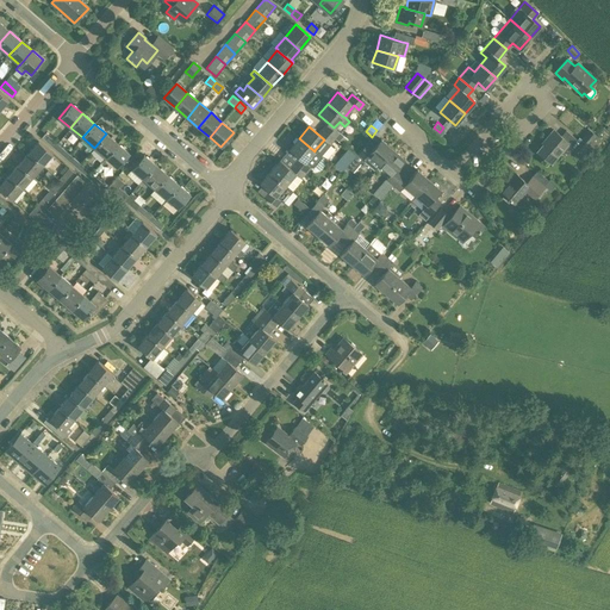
[(576,137),(566,129),(561,134),(571,142),(576,137)]
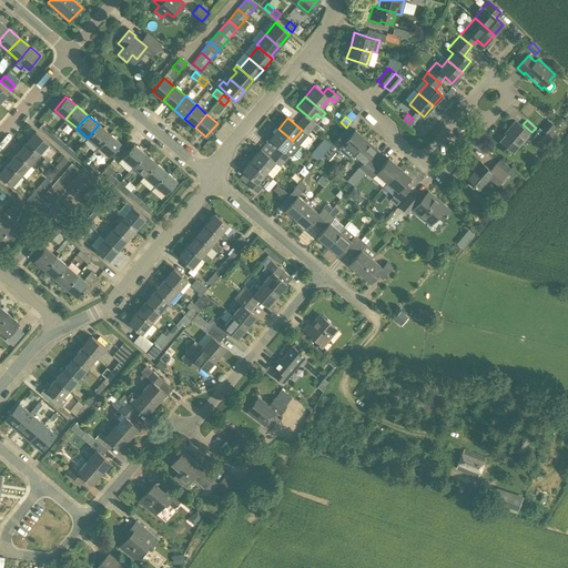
[(513,152),(529,133),(515,121),(507,130),(508,131),(499,141),(513,152)]
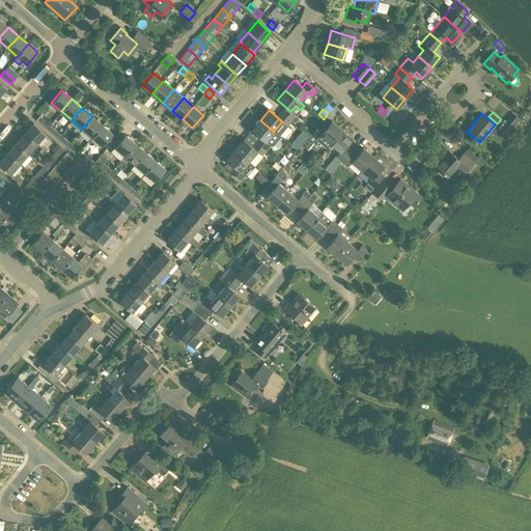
[(515,131),(524,122),(513,113),(505,121),(515,131)]
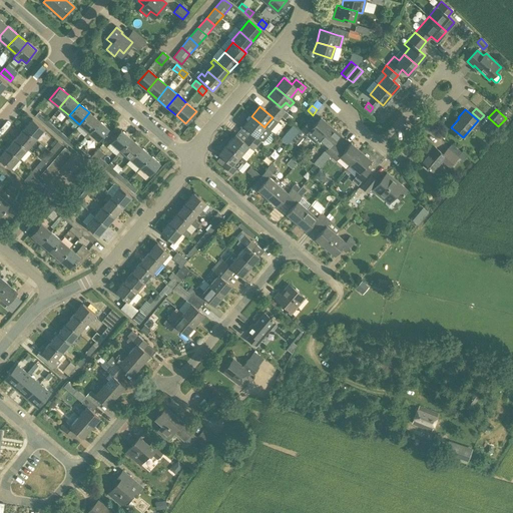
[(44,124),(48,120),(38,112),(35,115),(44,124)]
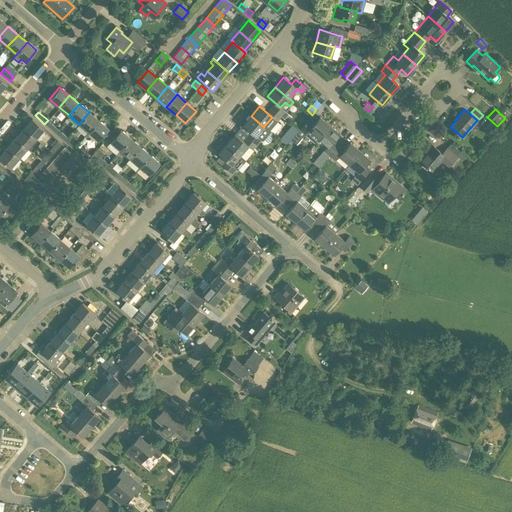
[(88,132),(98,120),(89,112),(79,124),(88,132)]
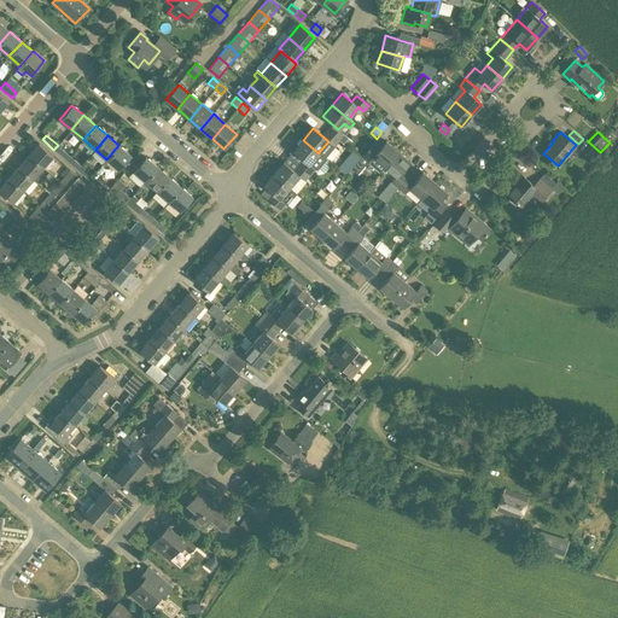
[(326,159),(319,152),(319,153),(303,140),(293,151),(302,159),(297,164),(310,175),(315,169),(318,169),(326,159)]
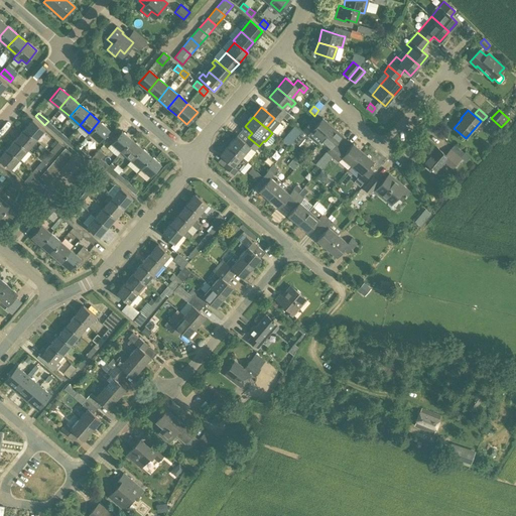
[(316,144),(320,139),(332,126),(321,118),(310,131),(307,135),(301,131),(293,141),(298,145),(306,135),(316,144)]
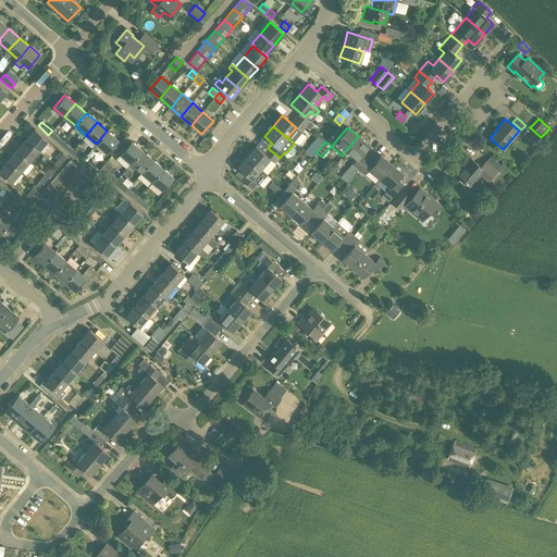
[(26,139),(38,150),(47,140),(35,130),(26,139)]
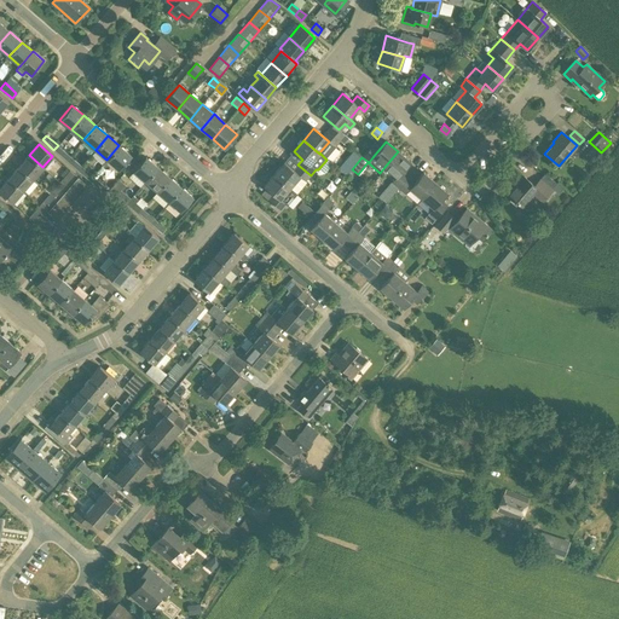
[(65,160),(69,156),(58,145),(53,150),(65,160)]
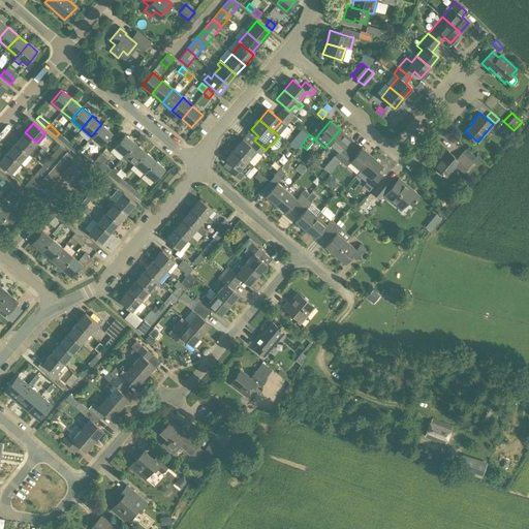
[(101,124),(91,136),(101,145),(112,133),(101,124)]
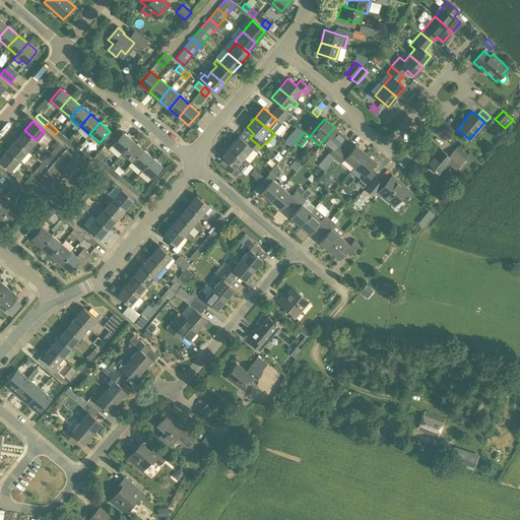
[(334,127),(323,140),(333,148),(344,136),(334,127)]
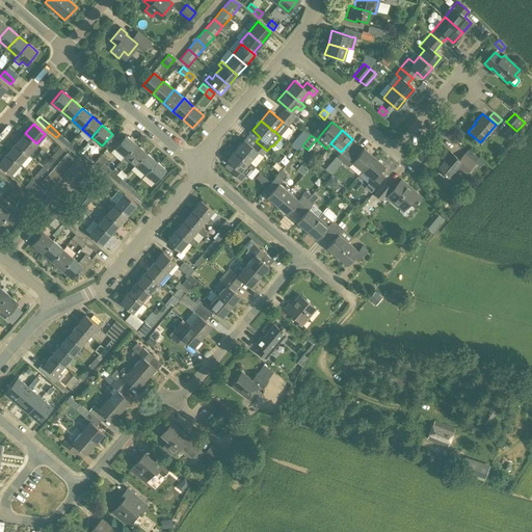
[(28,153),(36,143),(25,133),(16,142),(28,153)]
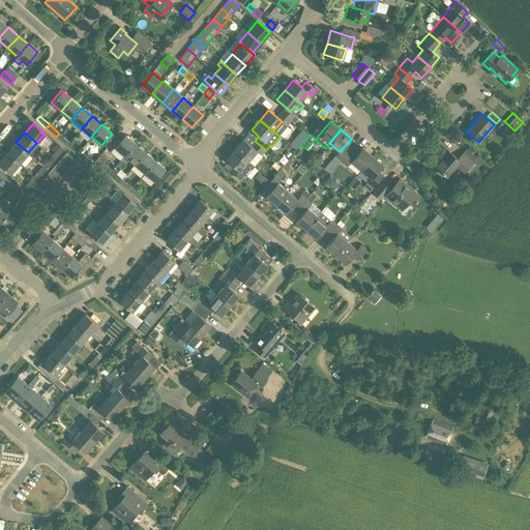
[(66,146),(69,142),(59,134),(56,137),(66,146)]
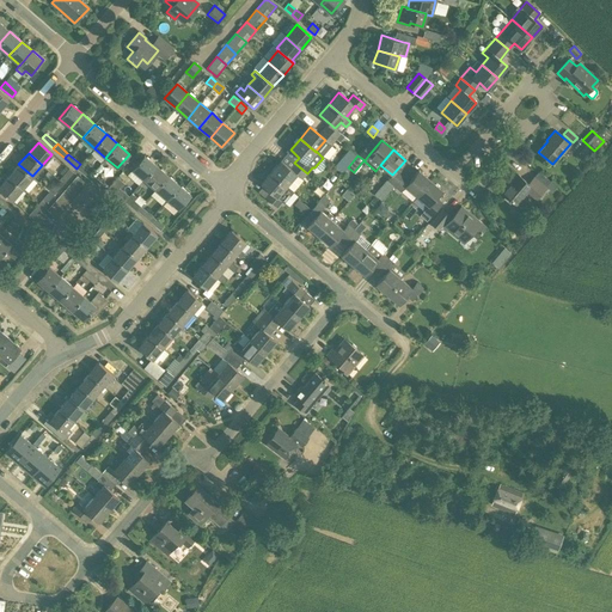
[(144,178),(155,165),(148,159),(144,155),(132,169),(144,178)]
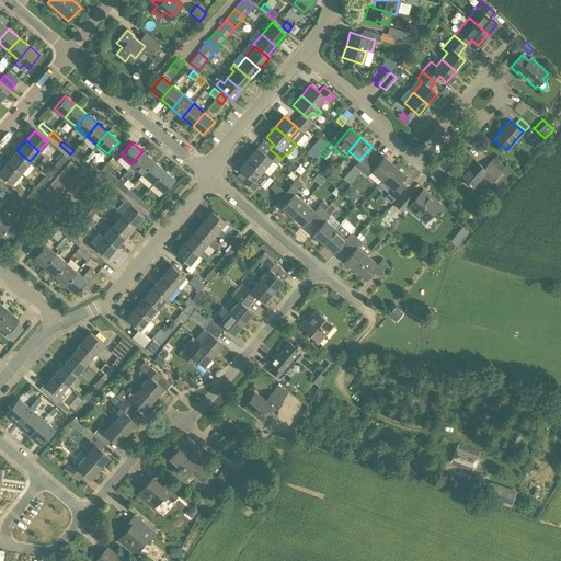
[(282,159),(270,149),(265,155),(258,147),(248,158),(263,170),(271,160),(276,164),(282,159)]
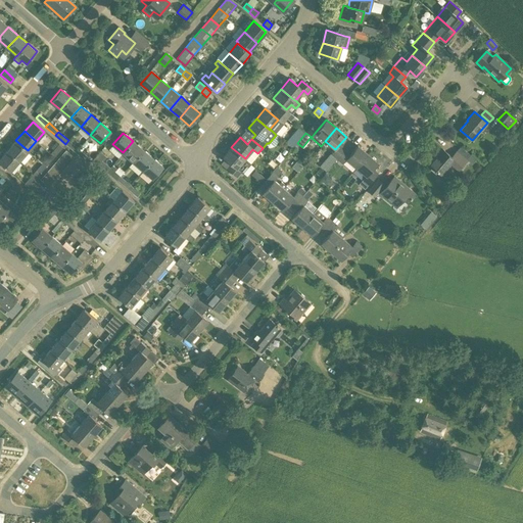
[(295,144),(289,139),(286,142),(292,148),(295,144)]
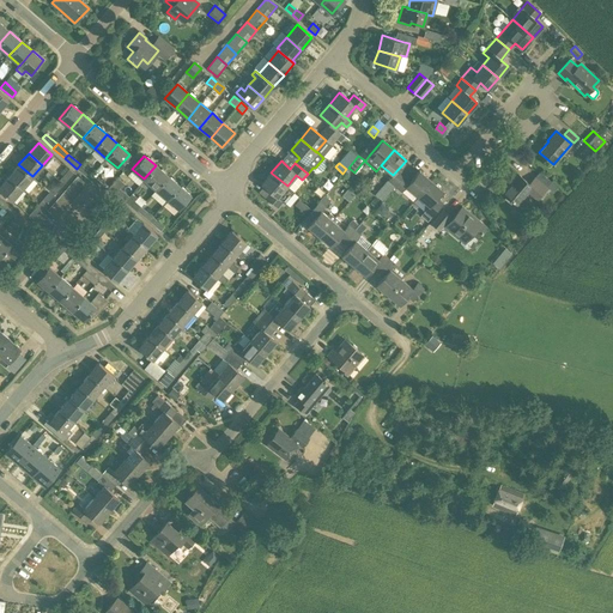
[(22,189),(32,176),(18,164),(8,177),(22,189)]
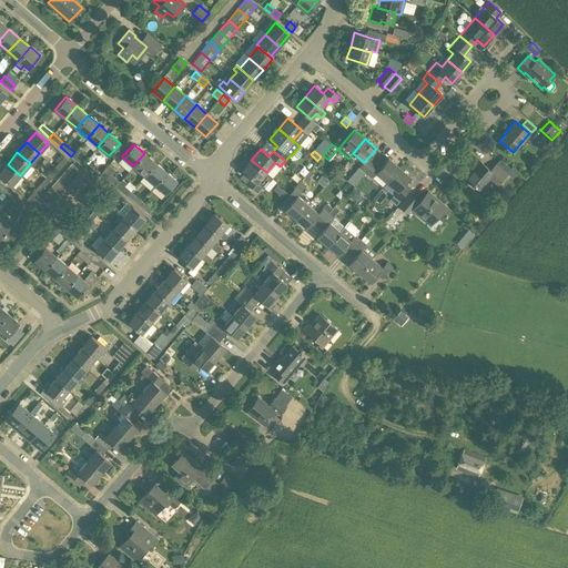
[(81,165),(84,161),(74,152),(71,156),(81,165)]
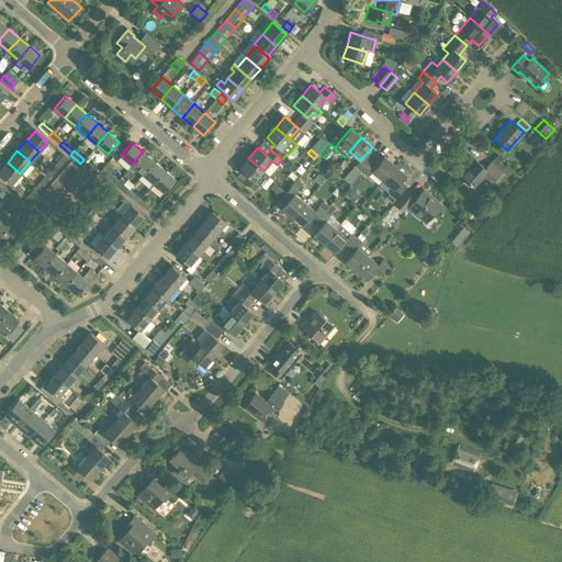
[(143,173),(154,161),(143,152),(132,164),(143,173)]
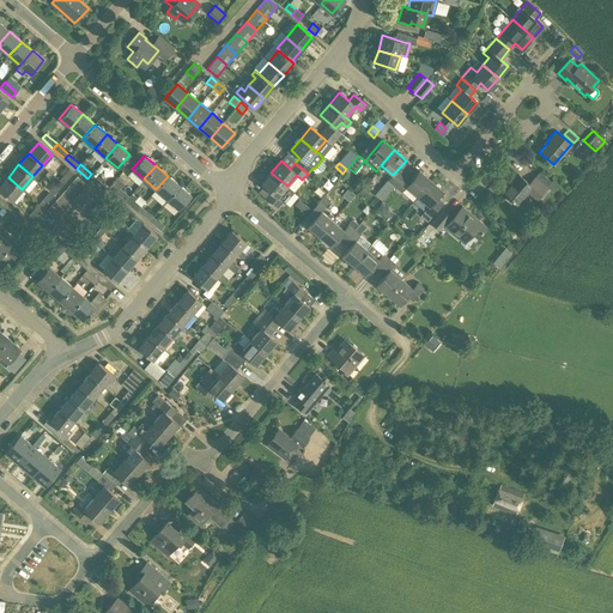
[(59,181),(62,184),(73,173),(68,169),(59,181)]
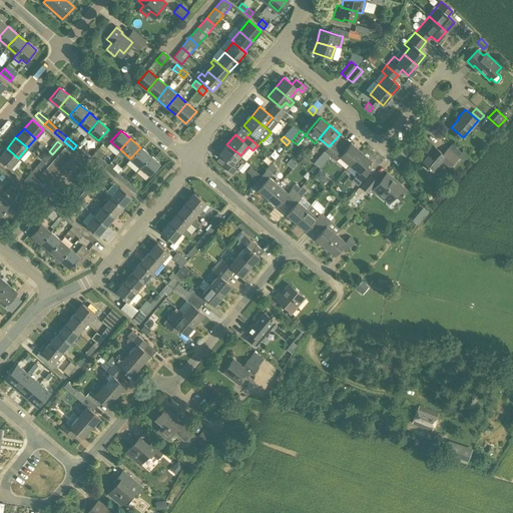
[(349,164),(360,151),(351,143),(340,156),(349,164)]
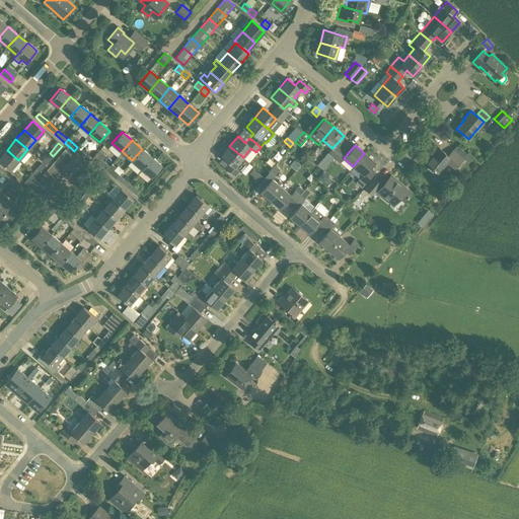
[(249,162),(243,157),(229,146),(221,156),(226,159),(222,164),(235,175),(239,171),(240,172),(249,162)]
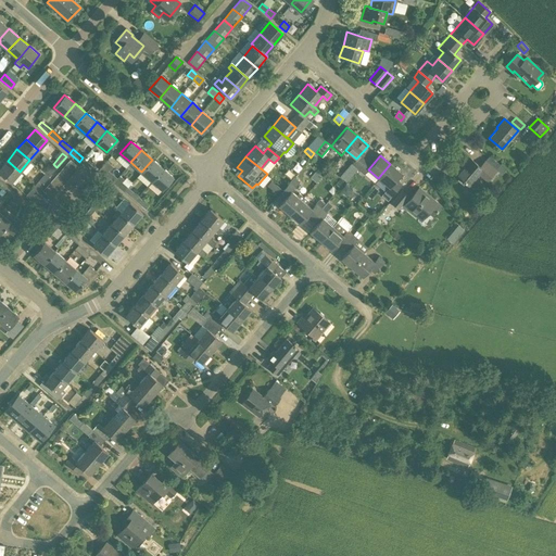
[(83,158),(79,162),(90,172),(93,167),(83,158)]
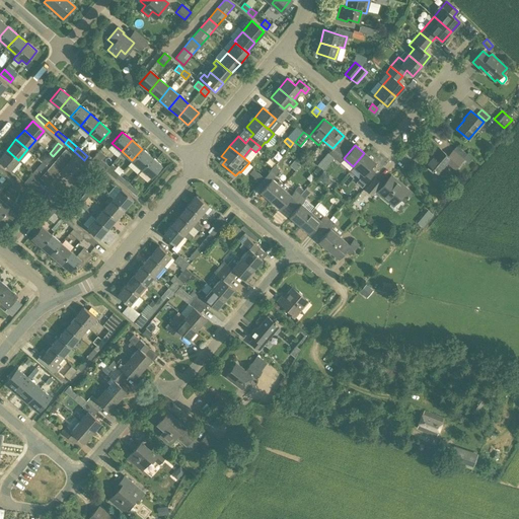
[(437,173),(450,158),(439,148),(426,163),(437,173)]
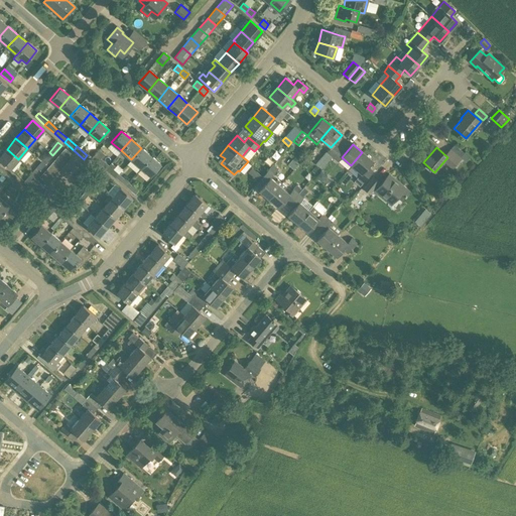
[(60,152),(69,159),(73,155),(65,148),(60,152)]
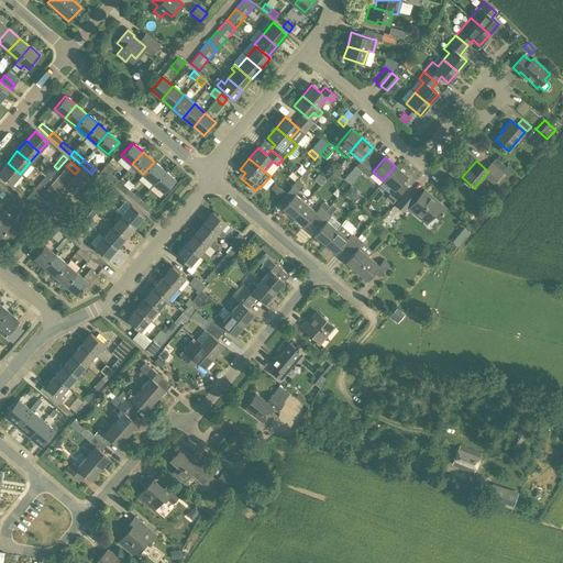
[(154,184),(165,172),(154,162),(143,174),(154,184)]
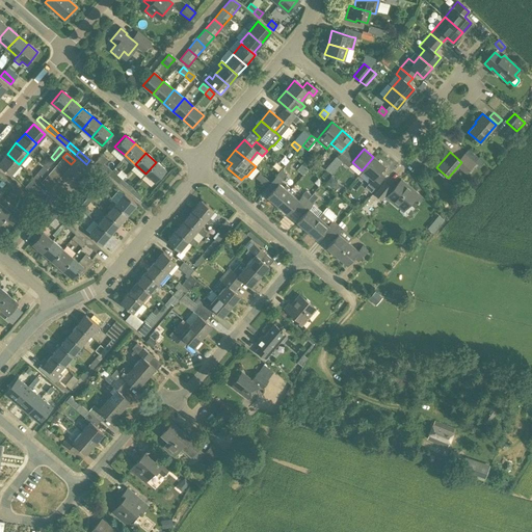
[(0,165),(9,175),(19,164),(7,154),(0,161),(0,165)]
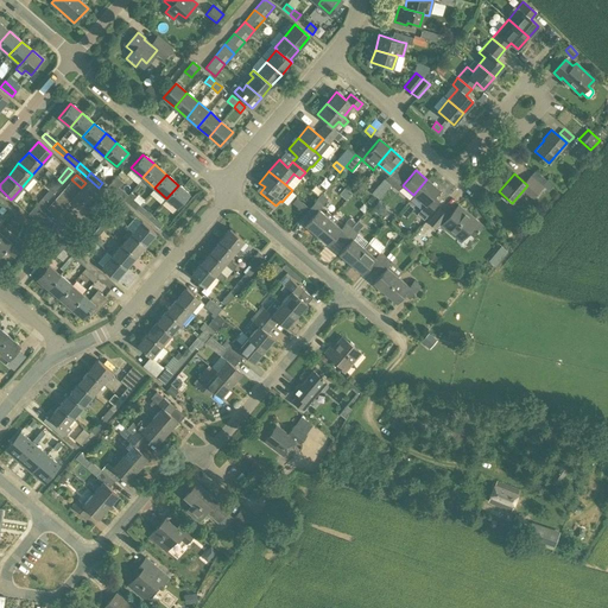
[(121,196),(125,192),(119,187),(122,182),(116,176),(108,185),(121,196)]
